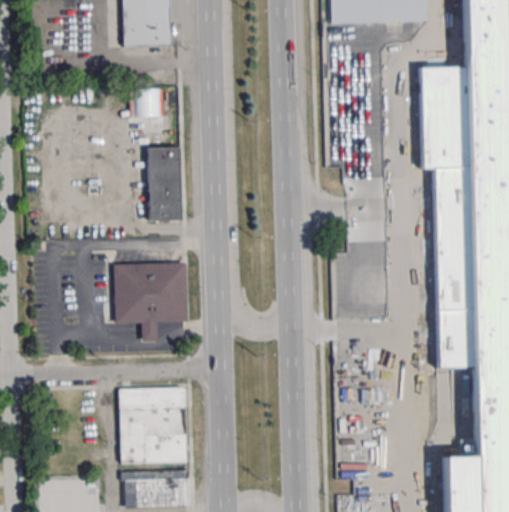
[(122,0),(169,0),(170,45),(124,46),(122,0)]
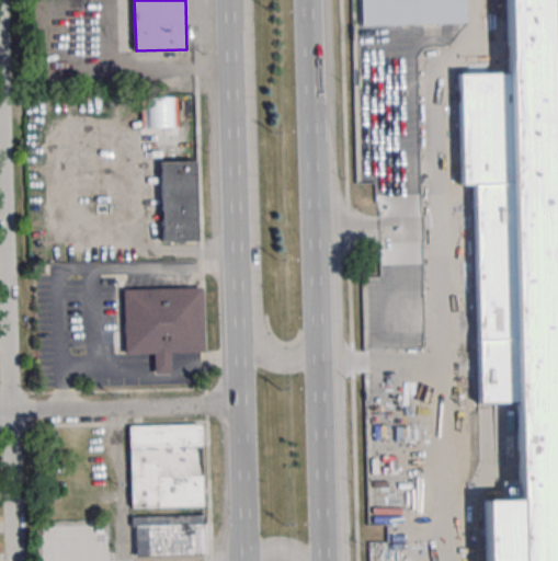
[(362,0),(363,24),(467,22),(466,0),(362,0)]
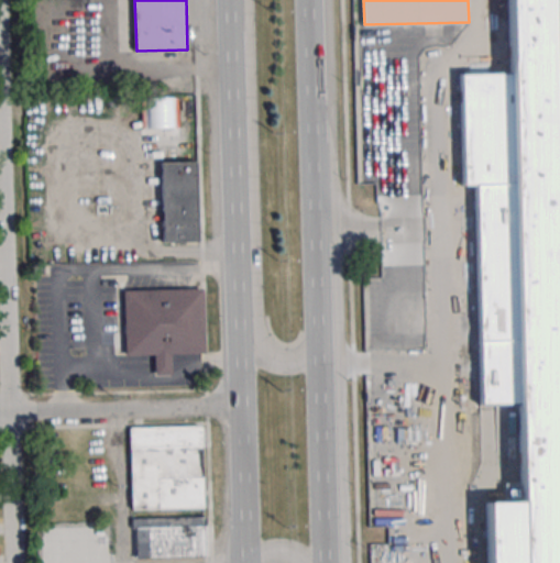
[(559,0),(509,0),(512,73),(463,75),(465,184),(478,184),(482,404),(519,403),(522,501),(489,503),(490,562),(559,562),(559,0)]
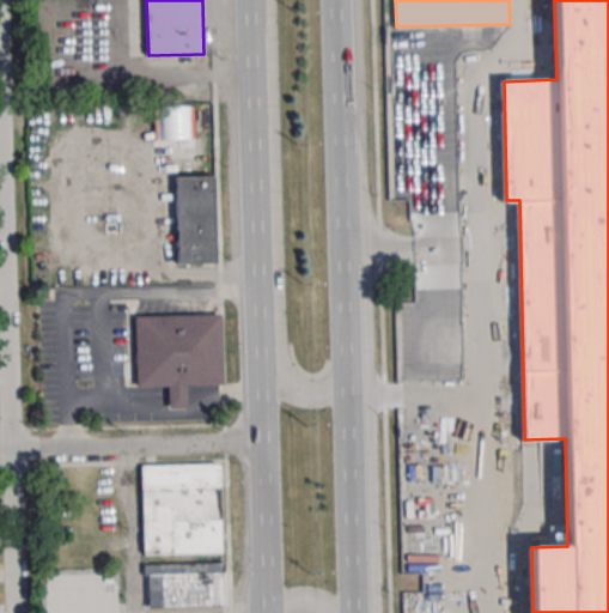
[(177,177),(214,176),(217,263),(180,265),(177,177)]
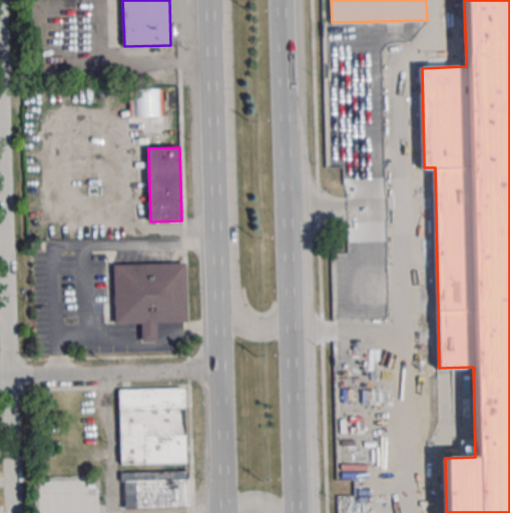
[(113,265),(186,264),(187,322),(115,324),(113,265)]
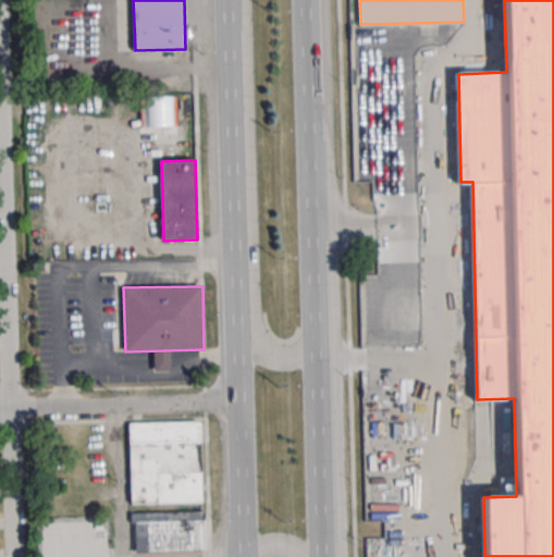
[(132,504),(204,503),(204,422),(131,422),(132,504)]
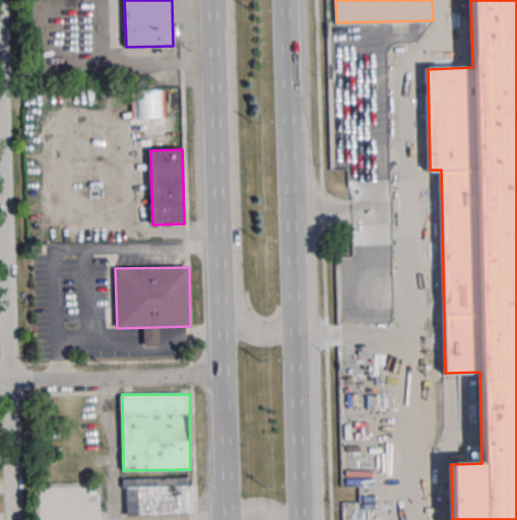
[(192,514),(192,484),(180,484),(180,480),(127,481),(128,515),(192,514)]
